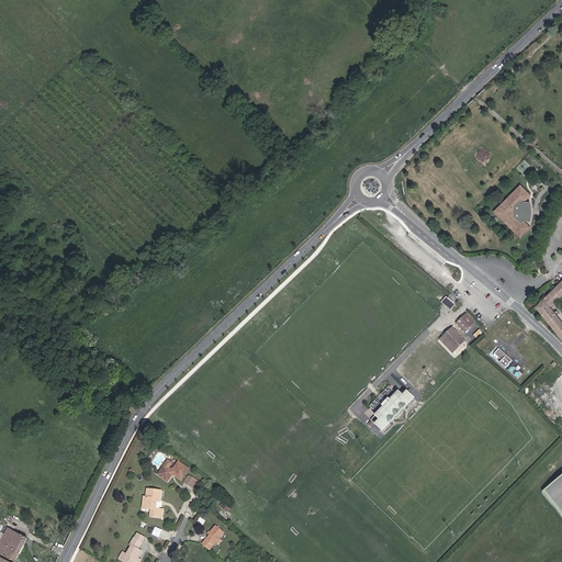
[(523,203),(524,202),(530,195),(520,186),(497,209),(497,215),(520,237),(530,227),(524,222),(523,221),(523,217),(526,217),(526,213),(523,213),(523,210),(526,210),(526,205),(523,205),(523,203)]
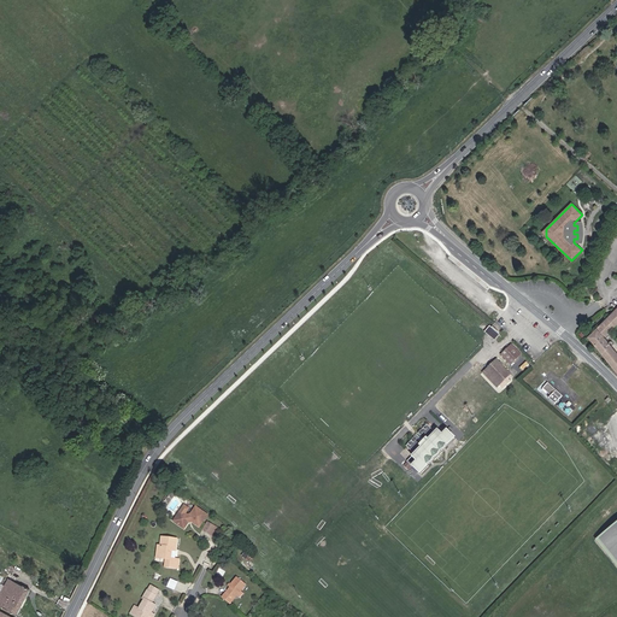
[(585,234),(583,229),(582,222),(575,222),(574,223),(574,225),(577,225),(577,230),(574,230),(574,234),(577,234),(577,239),(574,239),(574,242),(575,244),(582,244),(583,238),(585,234)]
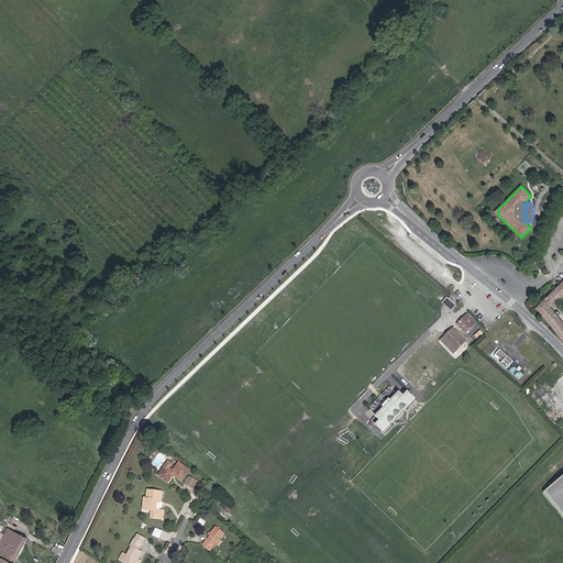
[(562,322),(551,308),(562,295),(562,280),(537,308),(562,340),(562,322)]
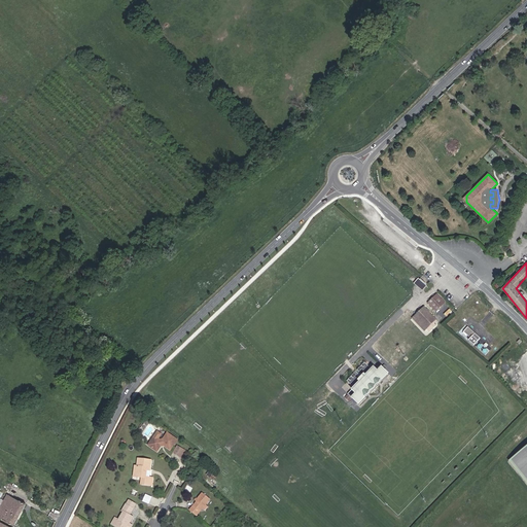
[(425,285),(419,280),(415,284),(416,285),(418,283),(422,287),(420,288),(421,289),(425,285)]
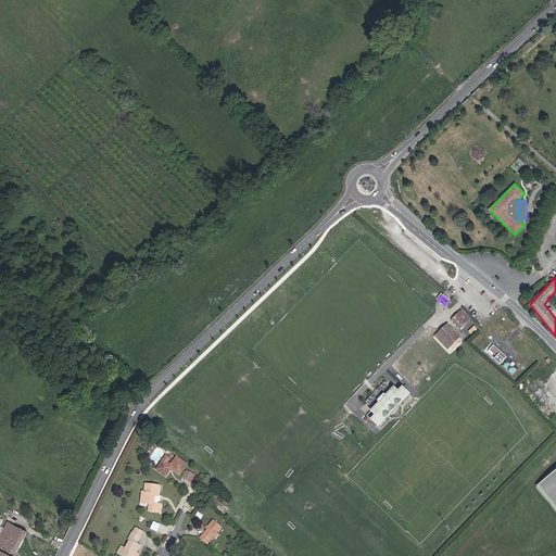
[(469,319),(460,310),(451,319),(460,329),(469,319)]
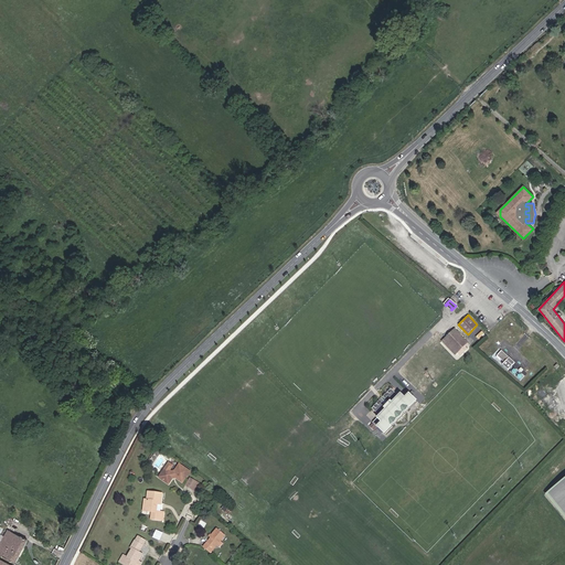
[(468,343),(455,329),(444,339),(457,353),(468,343)]
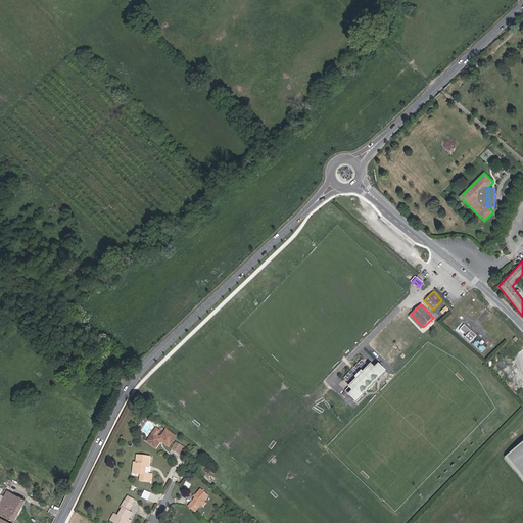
[(423,327),(411,314),(409,316),(422,329),(423,327)]
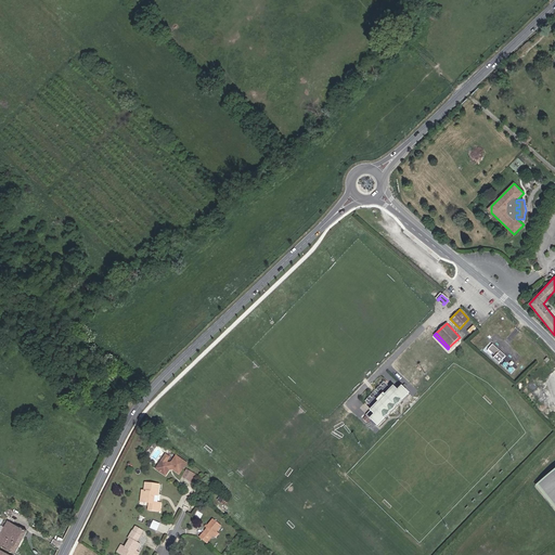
[(505,357),(492,345),(488,349),(495,357),(493,359),(499,363),(505,357)]
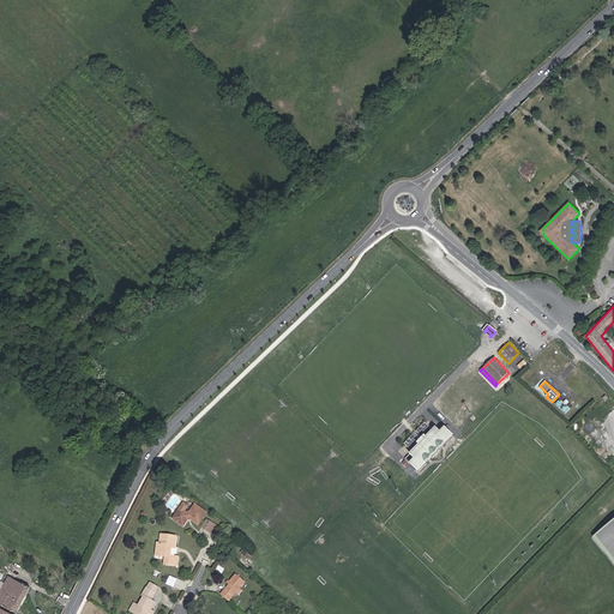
[(438,449),(444,443),(445,444),(451,438),(452,439),(453,437),(444,427),(440,432),(435,428),(432,431),(425,423),(416,432),(419,434),(415,438),(414,435),(405,444),(413,451),(405,459),(416,469),(417,468),(421,470),(427,464),(425,462),(431,456),(438,449)]
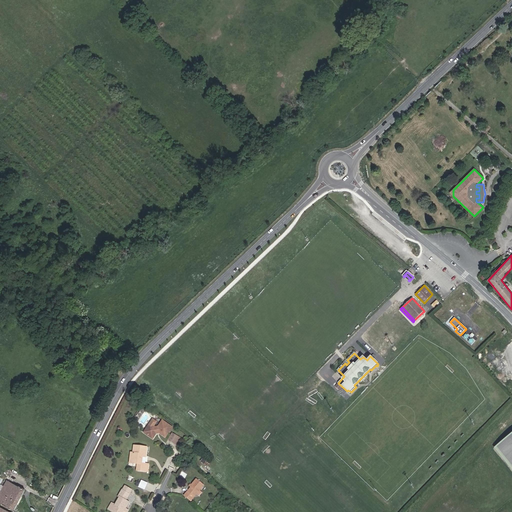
[(166,437),(172,427),(163,421),(160,424),(158,427),(155,427),(150,424),(144,433),(153,439),(156,434),(159,433),(166,437)]
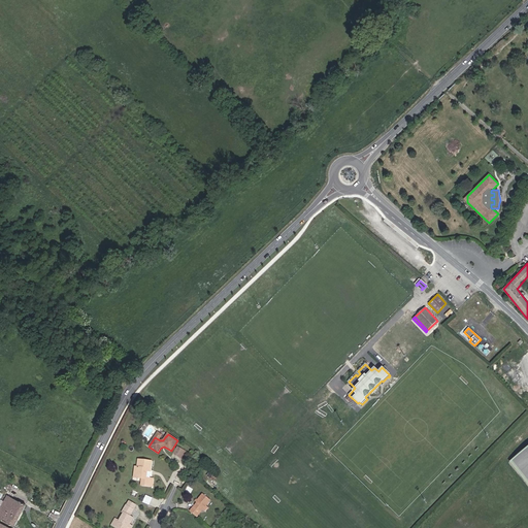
[(179,458),(184,450),(177,447),(173,454),(179,458)]
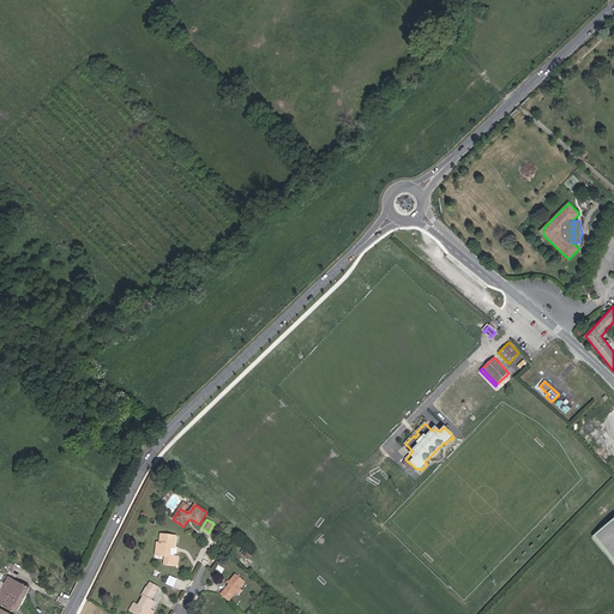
[(613,521),(595,536),(613,559),(613,521)]
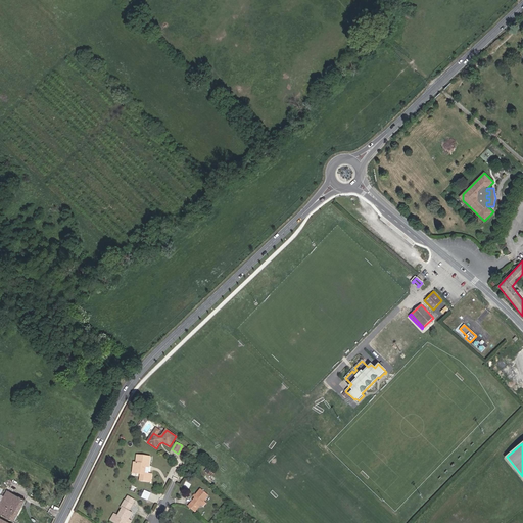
[(148,467),(149,457),(137,456),(137,463),(134,463),(133,473),(141,474),(140,480),(150,481),(151,475),(144,474),(145,466),(148,467)]
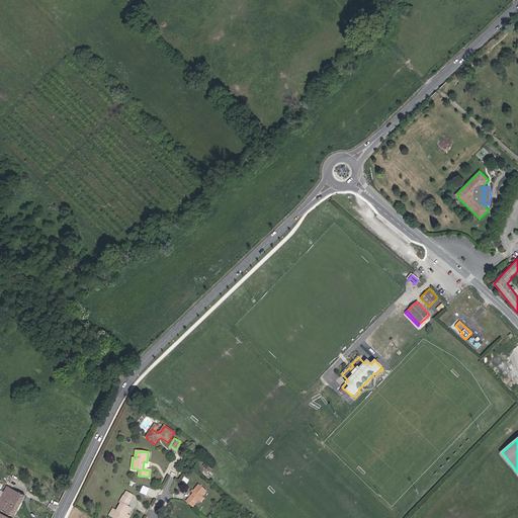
[(144,485),(141,492),(148,495),(150,488),(144,485)]
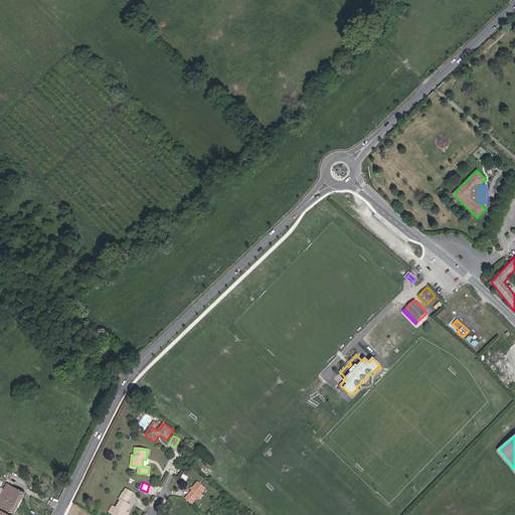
[(200,493),(205,488),(198,482),(192,488),(193,489),(192,490),(185,499),(191,504),(197,497),(200,493)]
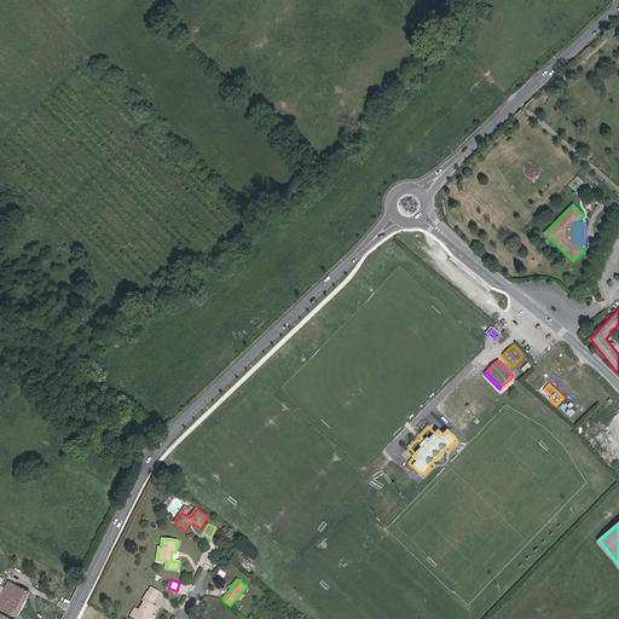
[(0,608),(17,617),(30,593),(23,588),(22,589),(17,586),(9,583),(0,597),(0,608)]
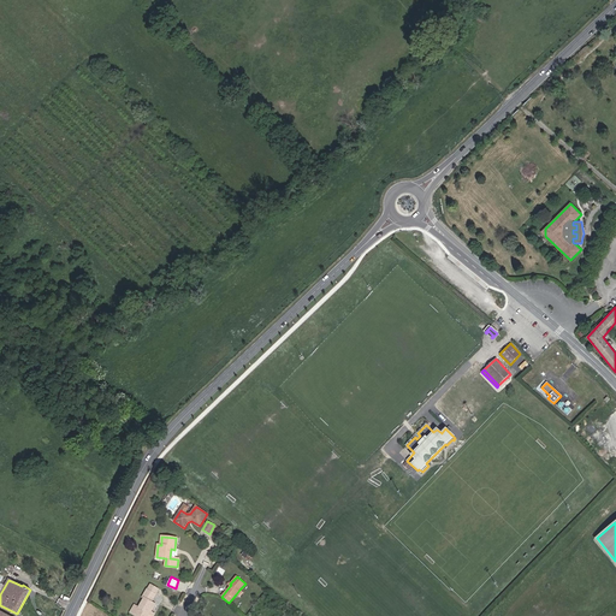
[(148,590),(147,590),(143,597),(144,598),(140,608),(135,605),(130,612),(135,615),(136,614),(140,615),(148,615),(150,612),(155,604),(152,602),(157,594),(155,594),(148,590)]
